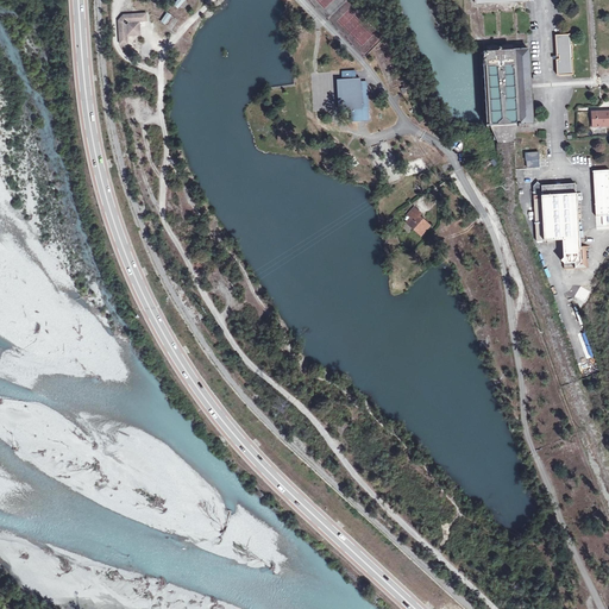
[(175,0),(174,2),(181,11),(189,4),(184,0),(175,0)]
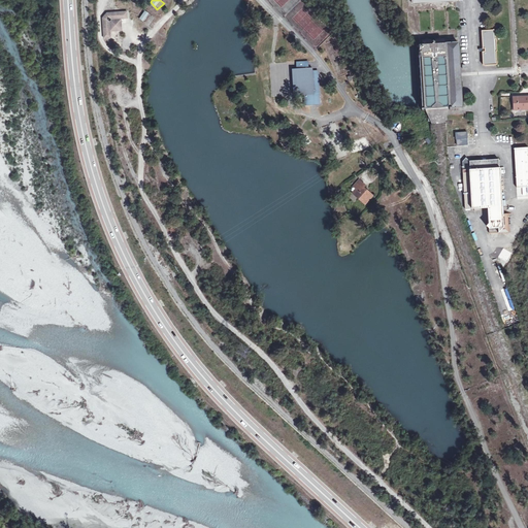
[(125,8),(100,10),(102,36),(107,36),(107,29),(120,29),(119,17),(125,17),(125,8)]
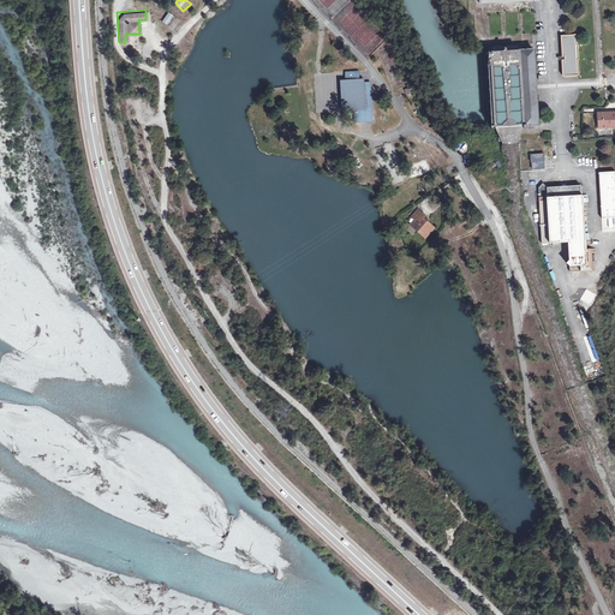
[(174,30),(180,19),(168,12),(161,22),(174,30)]
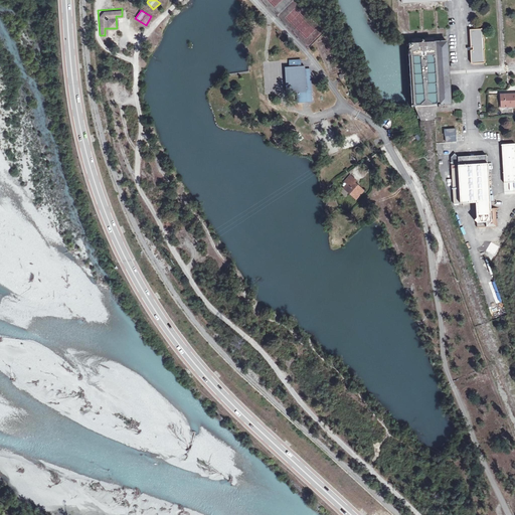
[(482,30),(469,30),(470,47),(472,47),(472,50),(469,50),(470,63),(471,63),(483,63),(483,50),(484,50),(483,39),(482,30)]
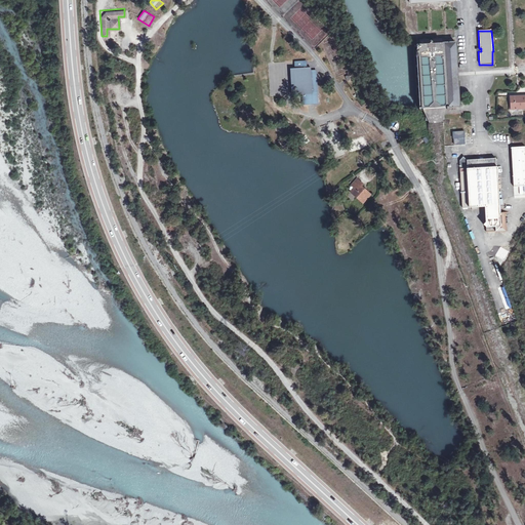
[(442,123),(442,119),(444,110),(449,109),(449,106),(458,106),(454,42),(441,43),(441,39),(438,40),(438,36),(437,35),(435,35),(434,36),(434,40),(431,40),(431,44),(428,44),(428,41),(427,41),(426,37),(425,36),(423,36),(422,37),(421,41),(421,42),(421,44),(415,44),(418,105),(419,110),(421,110),(427,121),(429,124),(442,123)]
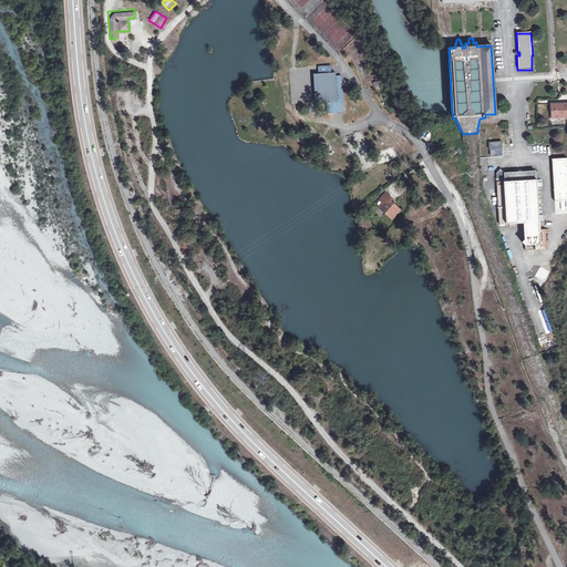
[(318,74),(317,74),(320,102),(328,102),(329,113),(333,112),(333,111),(339,110),(343,110),(340,79),(334,79),(333,72),(330,73),(329,66),(317,68),(318,74)]
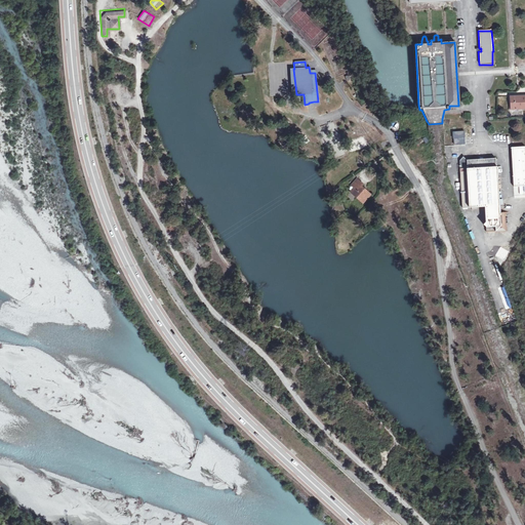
[(524,94),(519,95),(511,96),(511,110),(524,109),(524,94)]
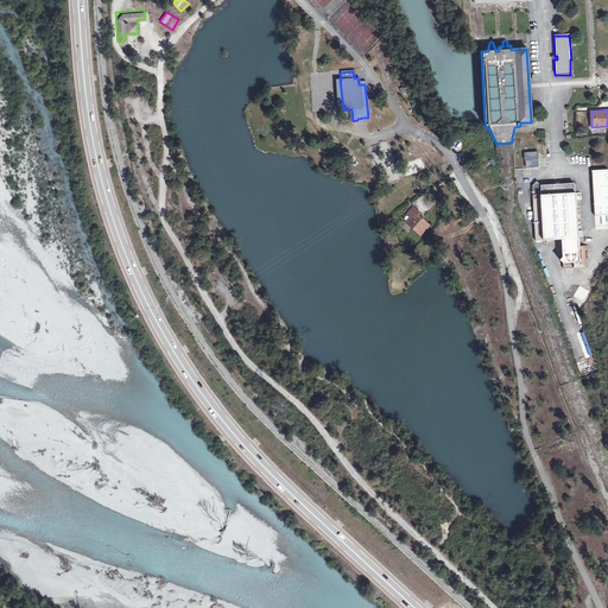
[(537,152),(523,153),(523,160),(525,160),(525,169),(537,168),(536,159),(537,159),(537,152)]
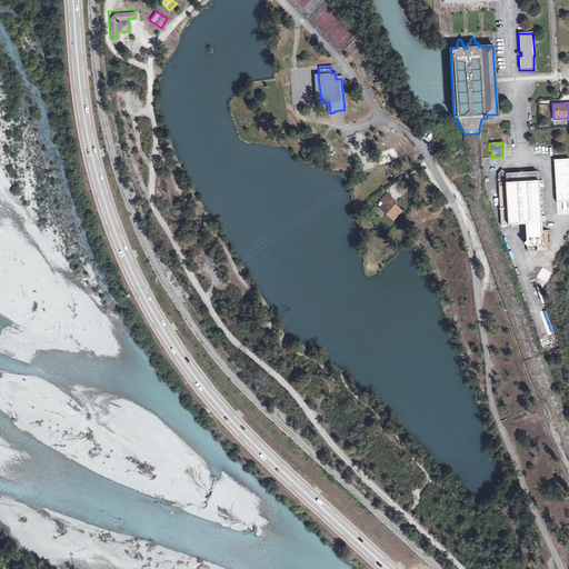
[(325,151),(328,157),(335,152),(331,147),(325,151)]
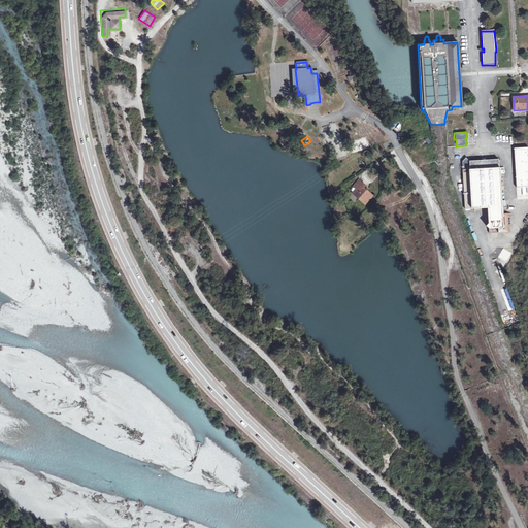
[(365,137),(349,143),(353,154),(368,149),(365,137)]
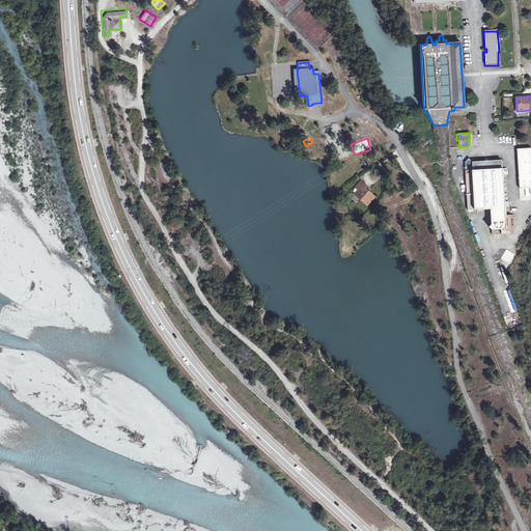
[(530,148),(523,149),(518,150),(520,178),(525,178),(530,177),(530,148)]
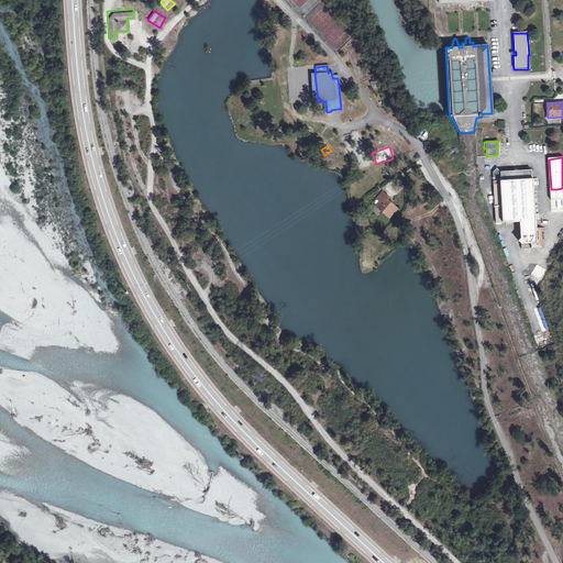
[(494,181),(532,179),(531,169),(501,172),(496,168),(493,172),(494,181)]
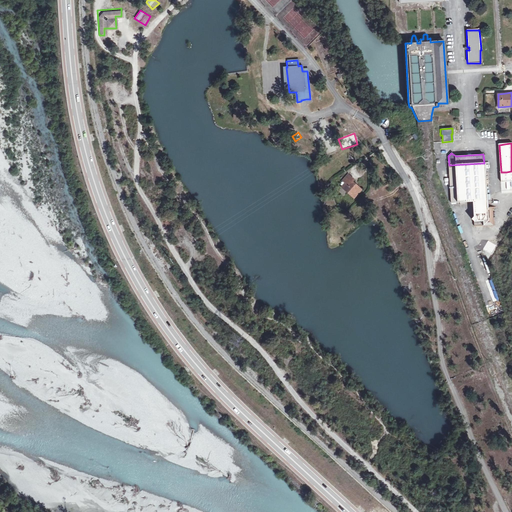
[(484,163),(449,165),(452,202),(473,201),(474,217),(472,219),(475,221),(475,226),(494,224),(493,200),(487,201),(484,163)]
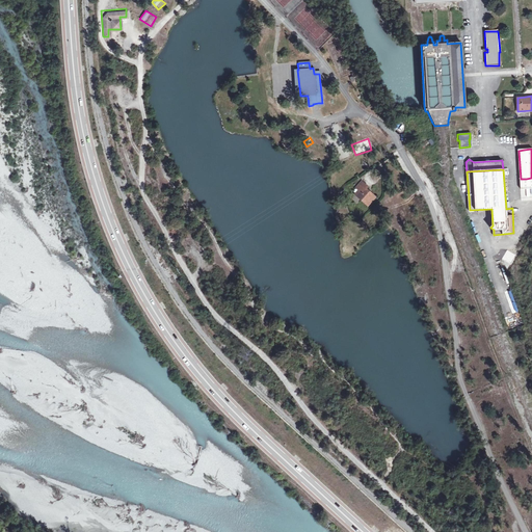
[(363,191),(360,187),(356,190),(353,187),(350,191),(353,194),(349,197),(362,210),(369,202),(362,192),(363,191)]
